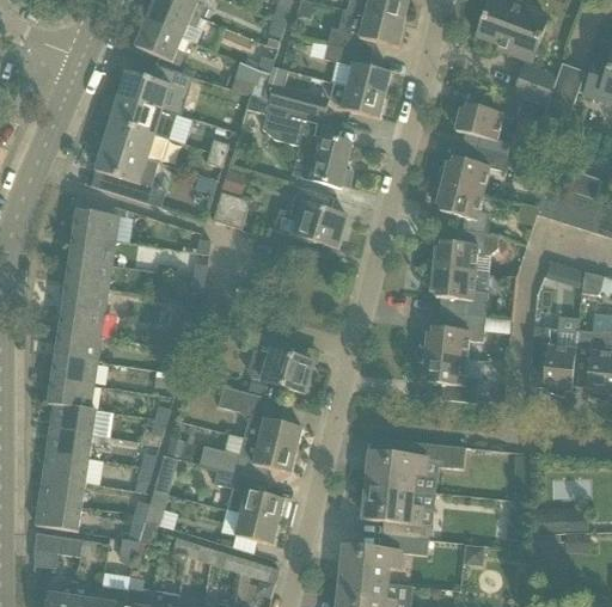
[(199,16),(161,0),(154,0),(146,22),(182,37),(188,24),(195,26),(199,16)]
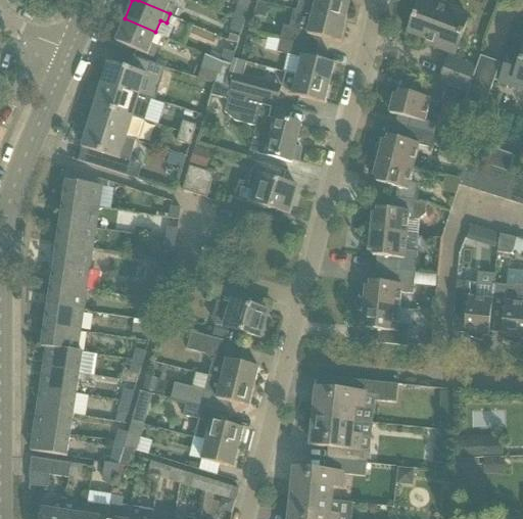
[(169,2),(170,0),(138,0),(170,13),(175,4),(169,2)]
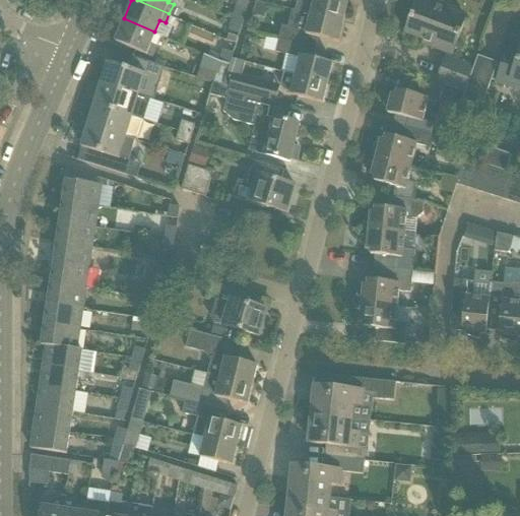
[(244,14),(248,0),(236,0),(233,11),(244,14)]
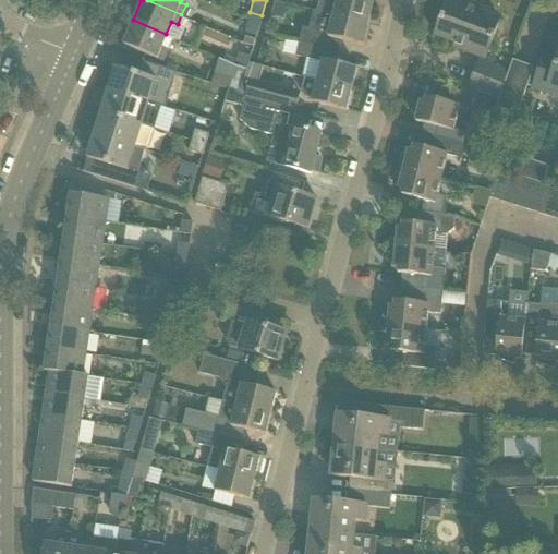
[(367,22),(373,0),(320,0),(318,9),(367,22)]
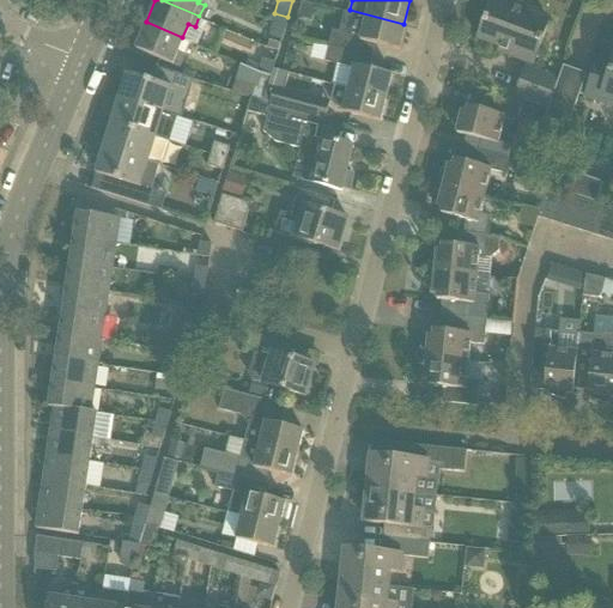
[(527,5),(514,0),(491,0),(478,35),(509,47),(508,52),(533,61),(548,18),(526,10),(527,5)]
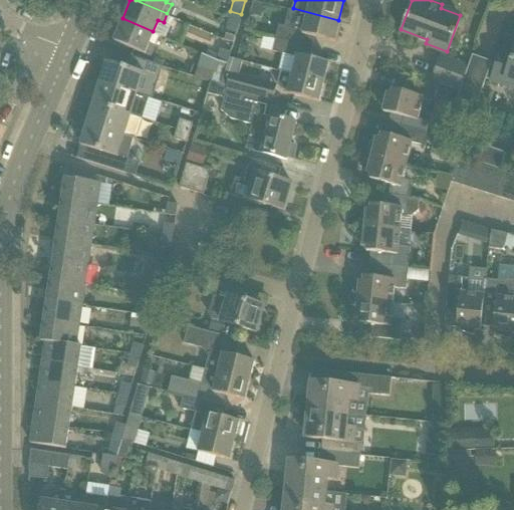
[(334,39),(338,20),(293,8),(289,26),(278,24),(275,35),(307,43),(309,33),(334,39)]
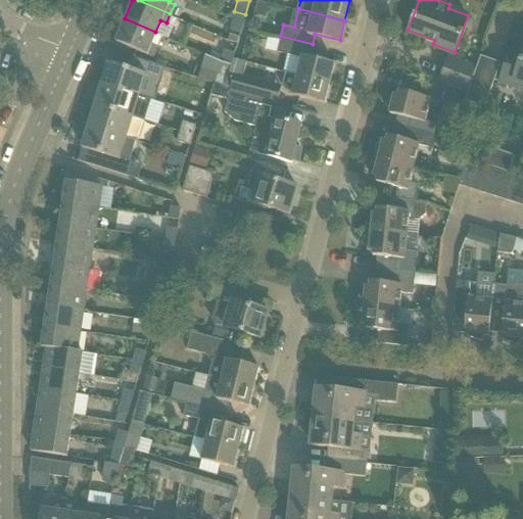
[(240,31),(245,14),(234,11),(229,28),(240,31)]
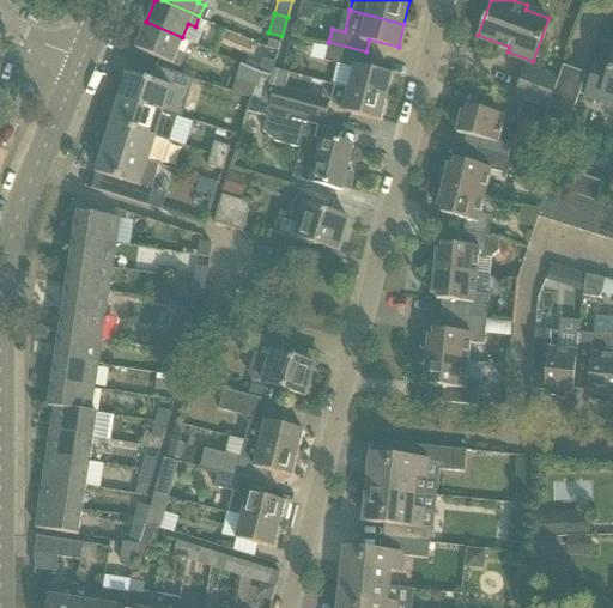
[(177,49),(182,37),(146,22),(135,46),(178,64),(184,53),(177,49)]
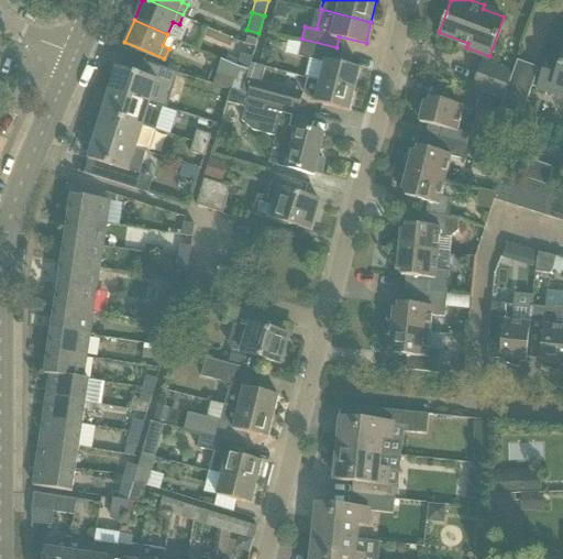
[(355,87),(360,66),(333,59),(337,47),(301,39),(298,52),(324,58),(320,78),(355,87)]
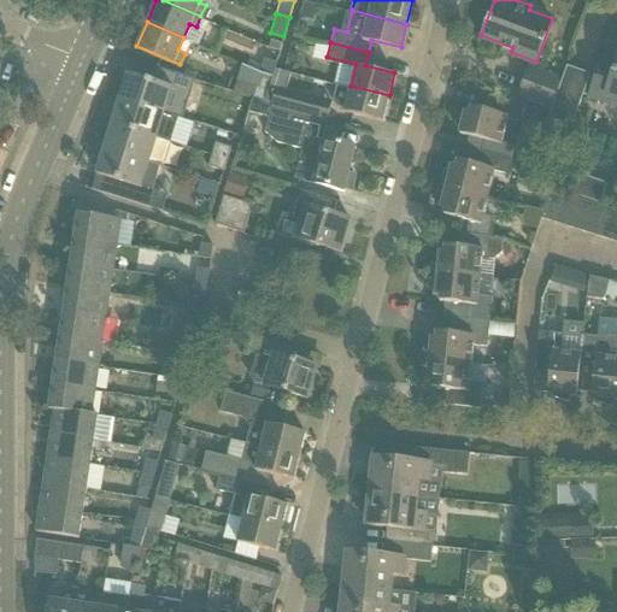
[(616,57),(616,60),(601,56),(594,77),(588,75),(591,71),(566,63),(559,86),(548,116),(571,124),(582,92),(588,93),(588,94),(616,104),(616,57)]
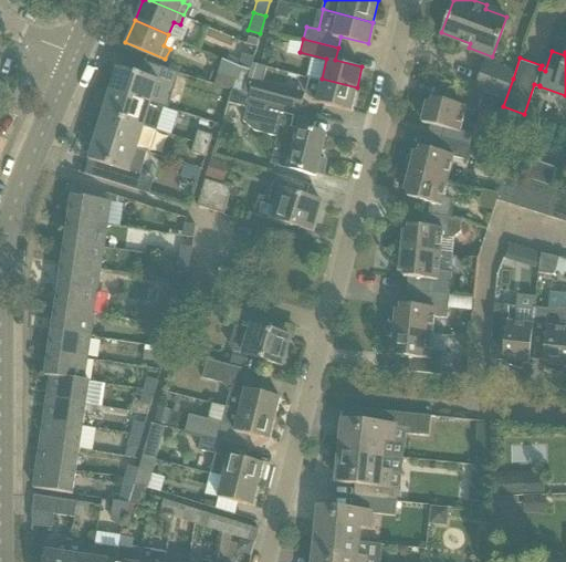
[(241,52),(239,63),(251,66),(253,54),(241,52)]
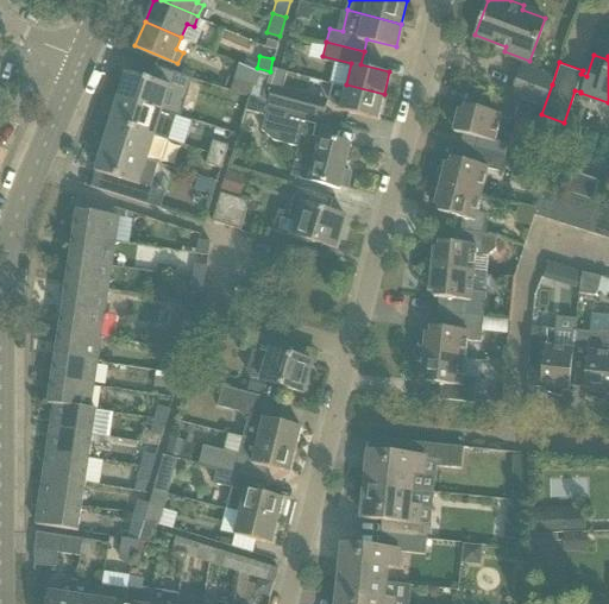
[(239,61),(231,88),(250,94),(263,98),(270,71),(257,68),(243,63),(239,61)]
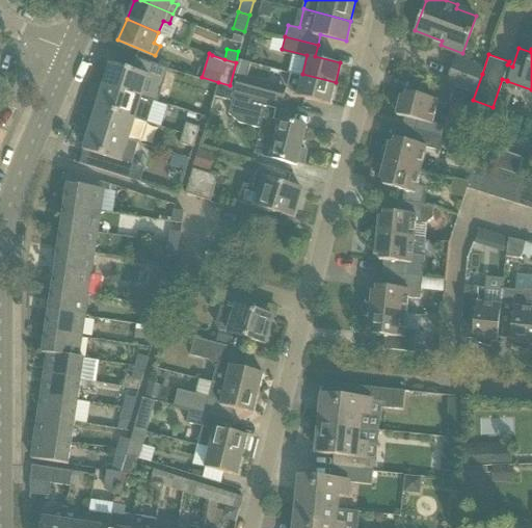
[(483,66),(456,55),(447,81),(474,91),(483,66)]
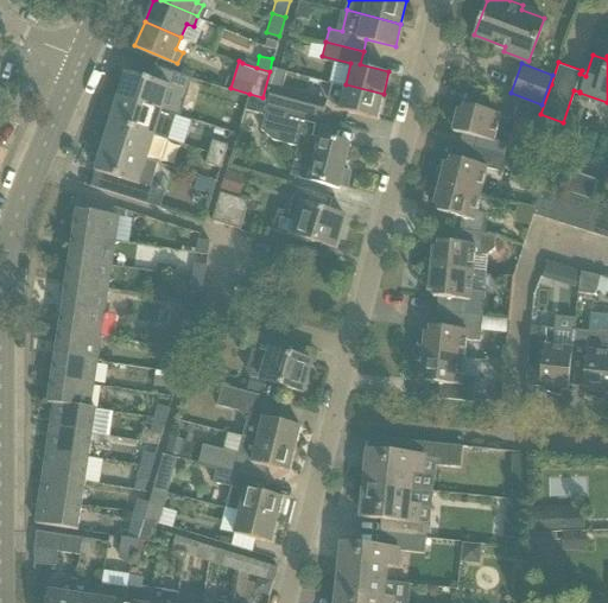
[(126,70),(118,95),(176,113),(183,89),(185,89),(190,75),(176,70),(153,64),(150,77),(126,70)]
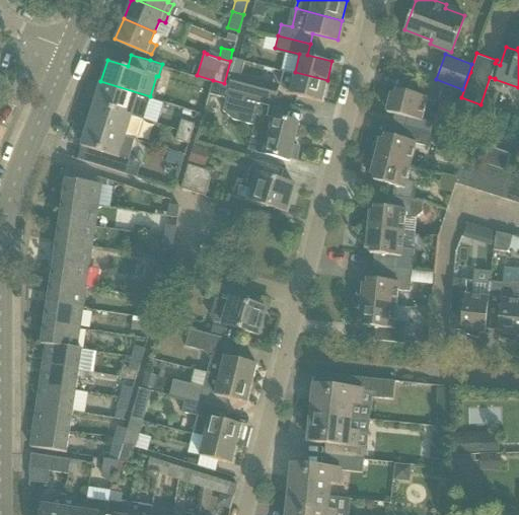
[(322,100),(327,80),(295,72),(295,73),(284,70),(280,81),(280,83),(282,85),(285,88),(291,89),(290,92),(322,100)]
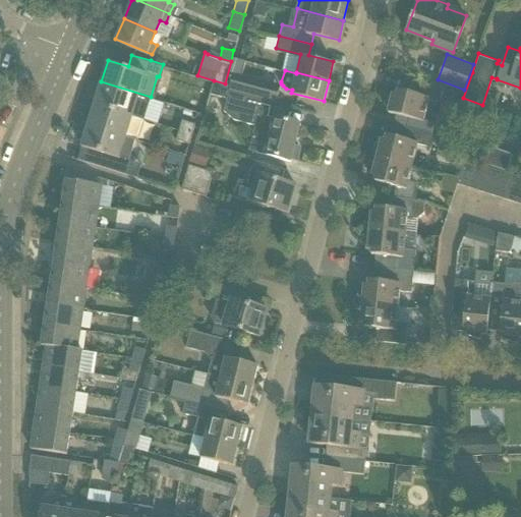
[(233,71),(229,84),(257,92),(261,78),(233,71)]
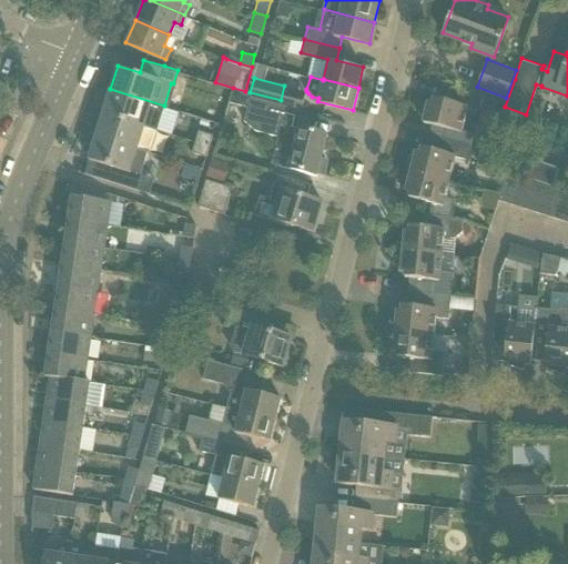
[(460,130),(467,106),(477,108),(479,109),(484,93),(473,91),(450,86),(447,98),(438,96),(438,97),(434,96),(433,101),(425,99),(418,112),(424,116),(423,121),(432,123),(429,132),(430,133),(438,134),(468,142),(470,133),(460,130)]
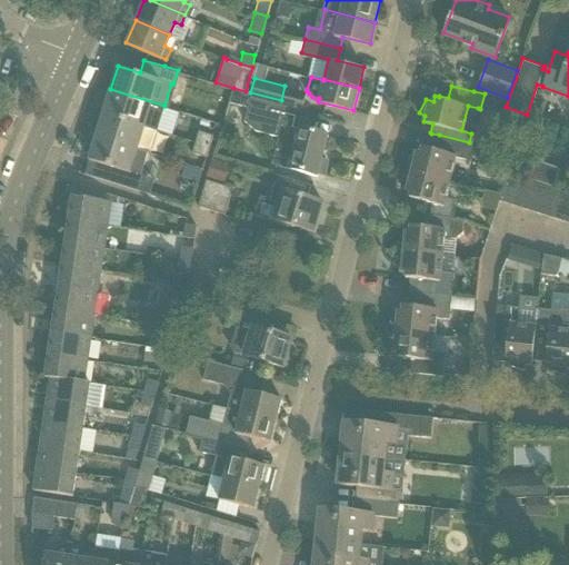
[(321,158),(328,134),(299,126),(299,127),(292,125),(297,108),(301,109),(302,106),(281,100),(250,92),(233,88),(229,101),(248,107),(245,119),(256,129),(296,140),(289,168),(317,175),(318,171),(325,174),(328,159),(321,158)]
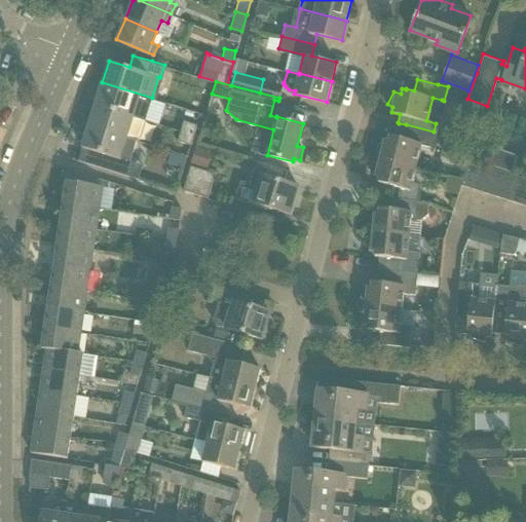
[(152,98),(102,82),(96,103),(134,115),(134,114),(146,118),(152,98)]
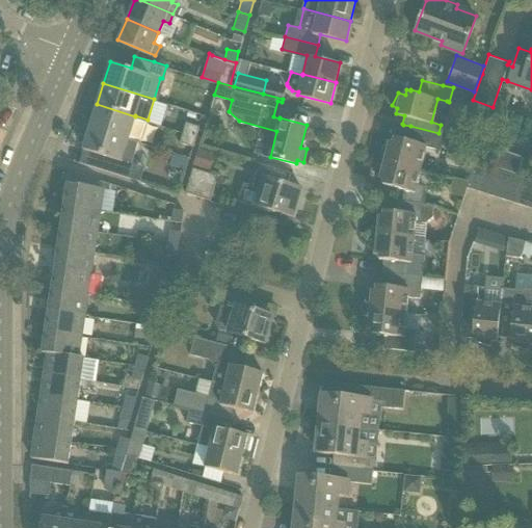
[(140,141),(148,120),(135,115),(135,116),(97,104),(89,126),(137,140),(140,141)]
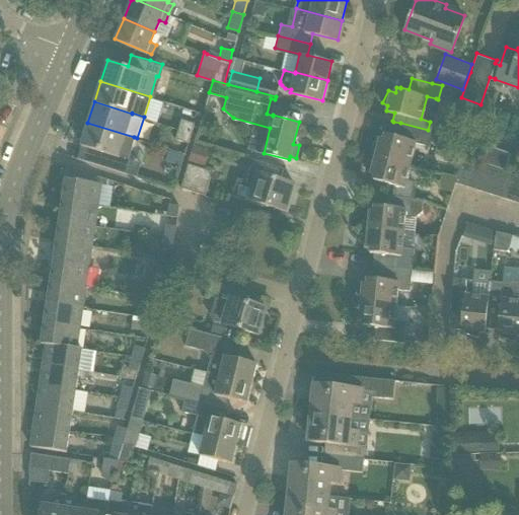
[(191,132),(194,122),(181,118),(178,128),(191,132)]
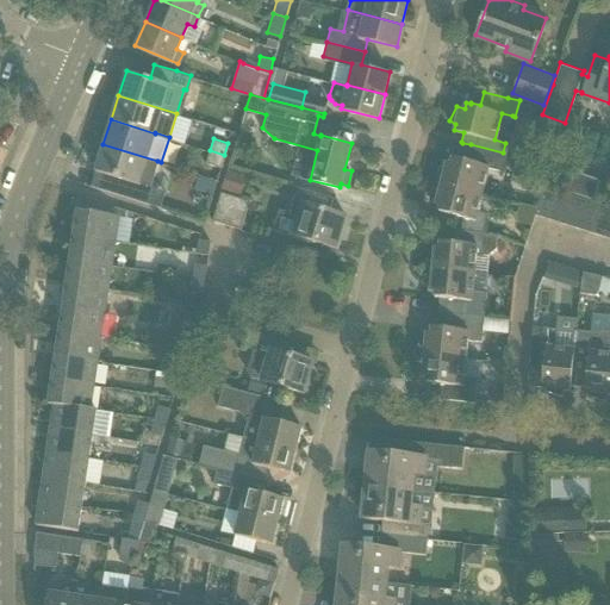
[(103,144),(95,169),(113,175),(110,188),(151,201),(156,187),(150,185),(157,161),(103,144)]
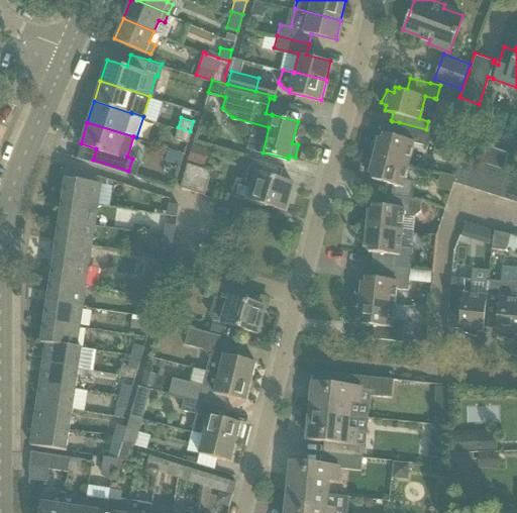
[(428,130),(426,129),(399,122),(396,133),(388,131),(388,133),(384,132),(382,136),(376,135),(370,146),(375,149),(374,155),(408,163),(414,141),(425,143),(428,130)]
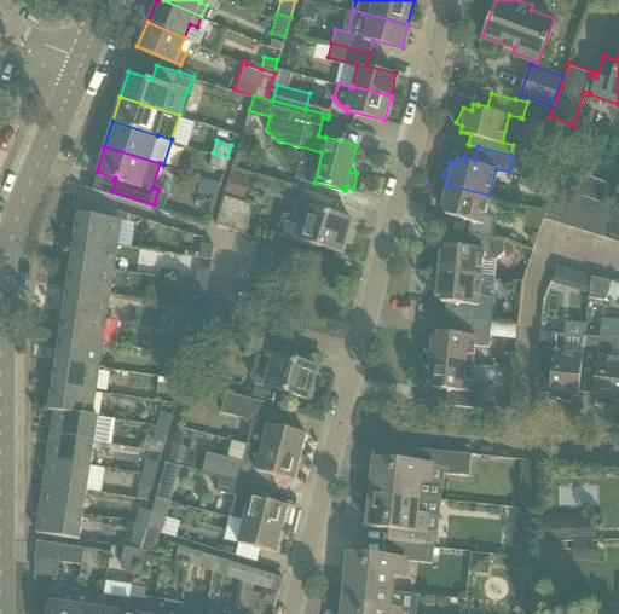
[(224,168),(227,157),(213,152),(209,163),(224,168)]
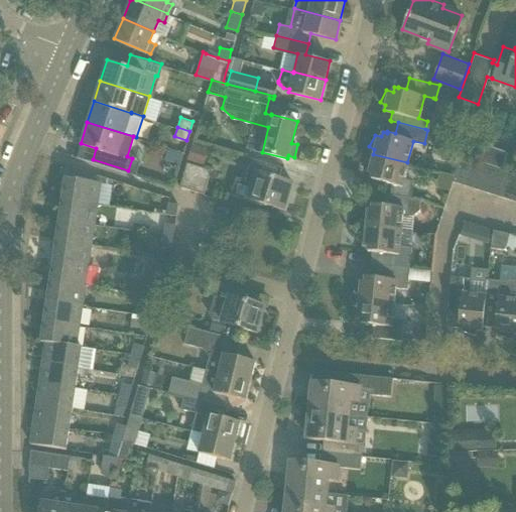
[(191,144),(187,160),(204,165),(209,149),(191,144)]
